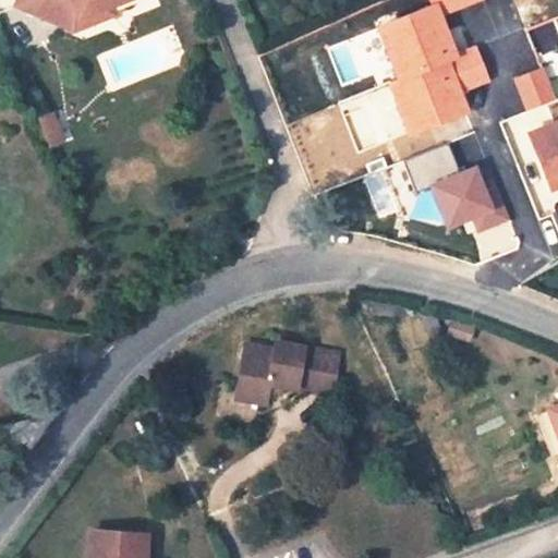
[(17,0),(16,4),(75,28),(81,16),(110,5),(124,0),(17,0)]
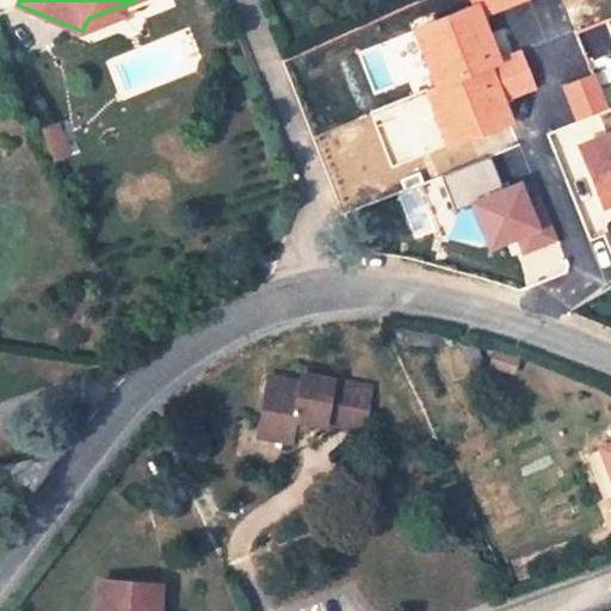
[(468,0),(470,4),(409,29),(433,87),(503,61),(485,17),(525,0),(468,0)]
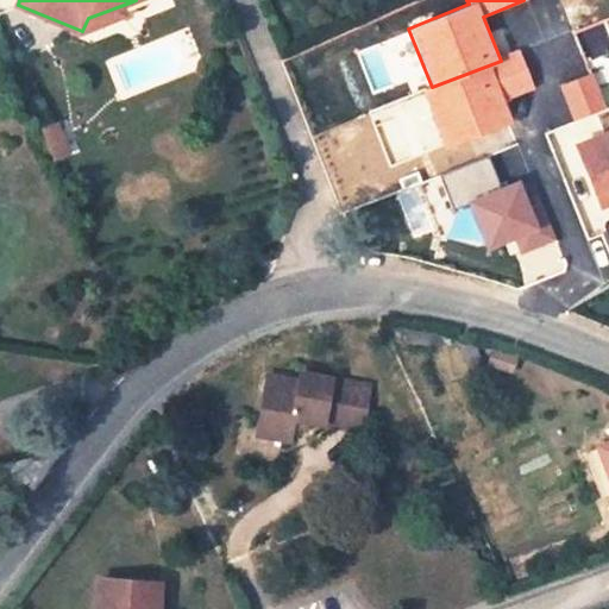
[(88,18),(82,31),(125,17),(120,6),(88,18)]
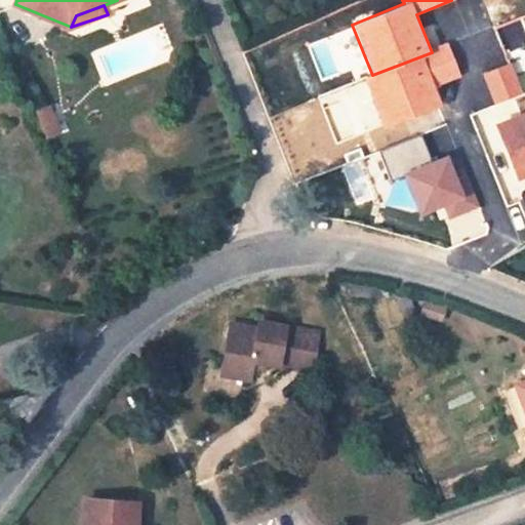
[(372,75),(364,79),(384,128),(441,106),(434,88),(461,77),(448,45),(432,52),(372,75)]
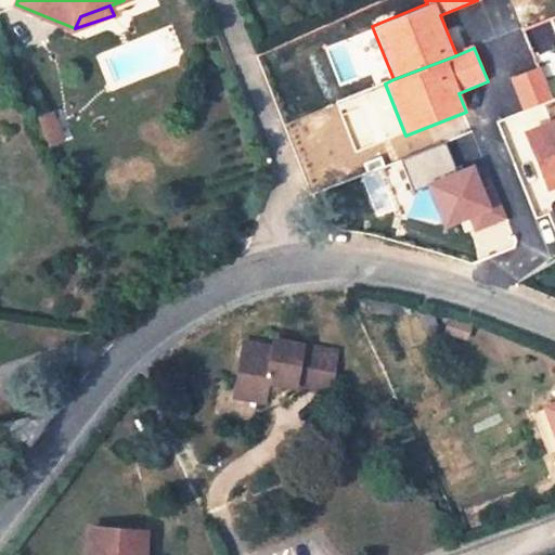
[(50,147),(65,141),(54,112),(38,118),(50,147)]
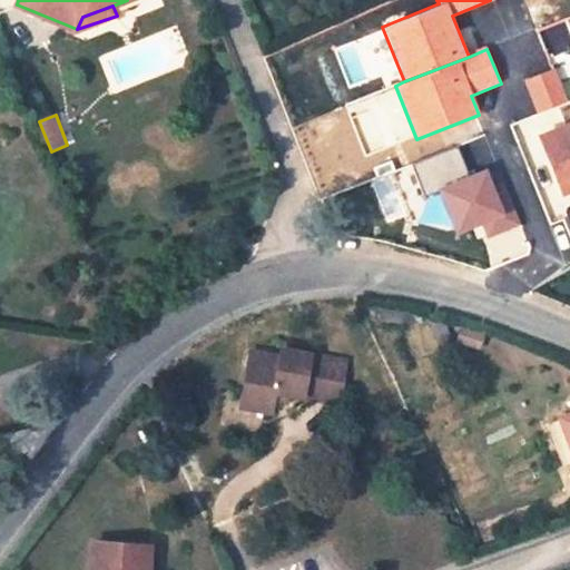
[(569,125),(538,137),(560,195),(569,190),(569,125)]
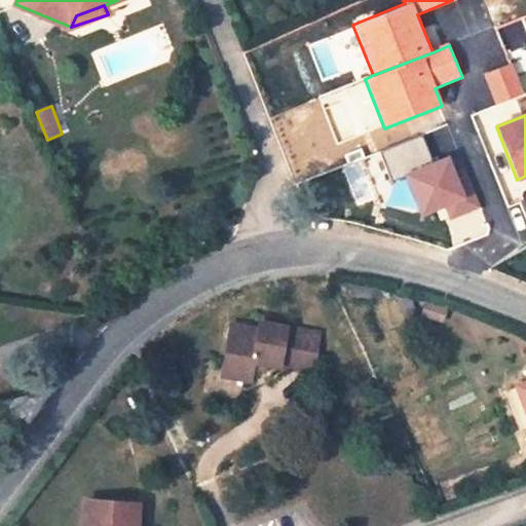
[(433,163),(422,137),(383,153),(395,180),(406,175),(423,217),(446,208),(451,220),(482,208),(471,181),(462,185),(450,156),(433,163)]
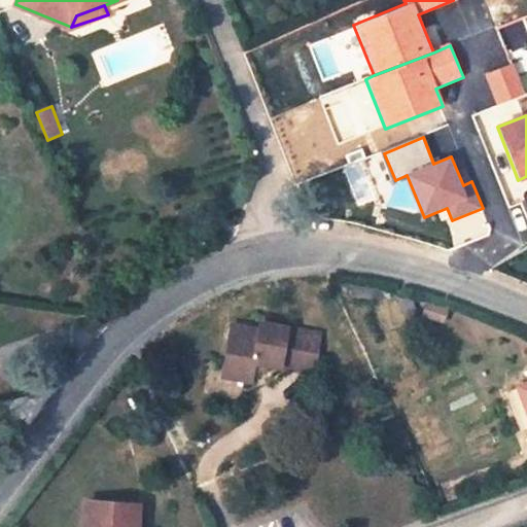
[(260,330),(234,325),(224,376),(254,381),(258,360),(315,370),(322,332),(264,322),(260,330)]
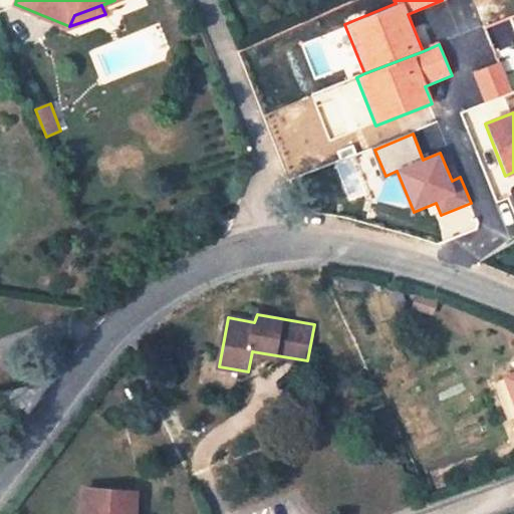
[(133,513),(135,492),(86,488),(84,513),(133,513)]
